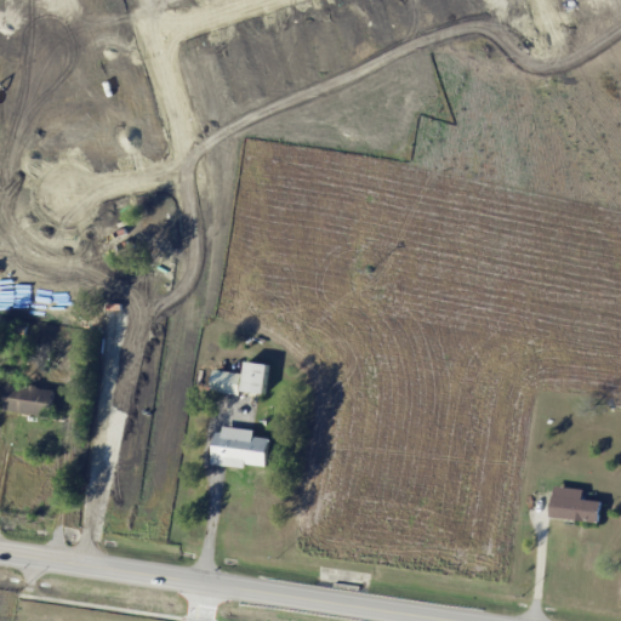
[(266,393),(269,363),(246,360),(245,372),(214,369),(211,389),(241,393),(241,389),(266,393)]
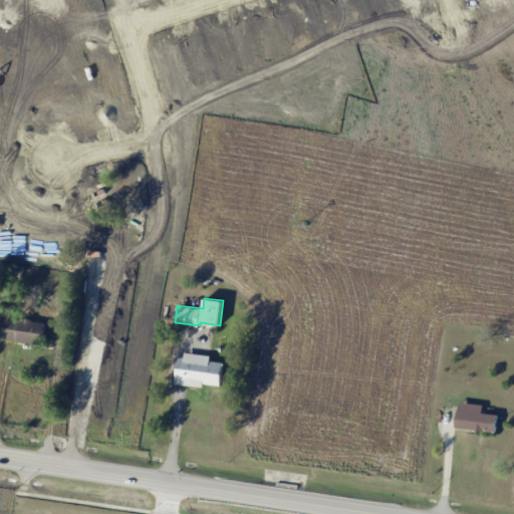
[(3,339),(42,343),(44,321),(5,317),(3,339)]
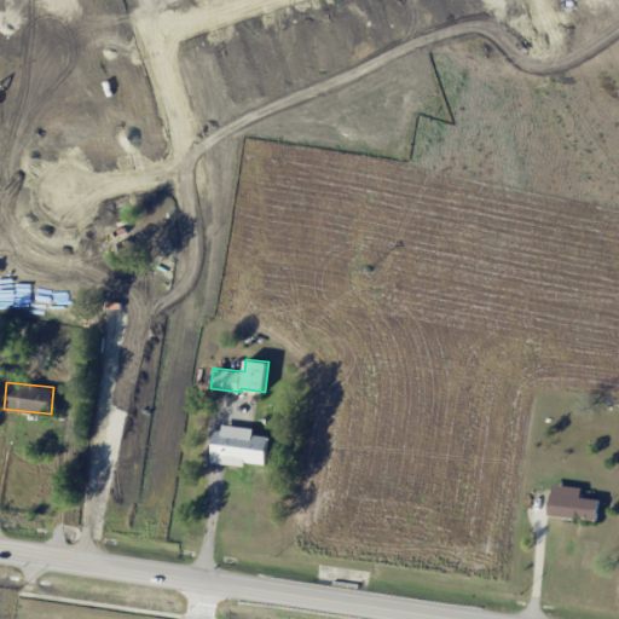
[(270,437),(253,434),(254,429),(215,424),(210,462),(246,466),(246,462),(266,464),(270,437)]
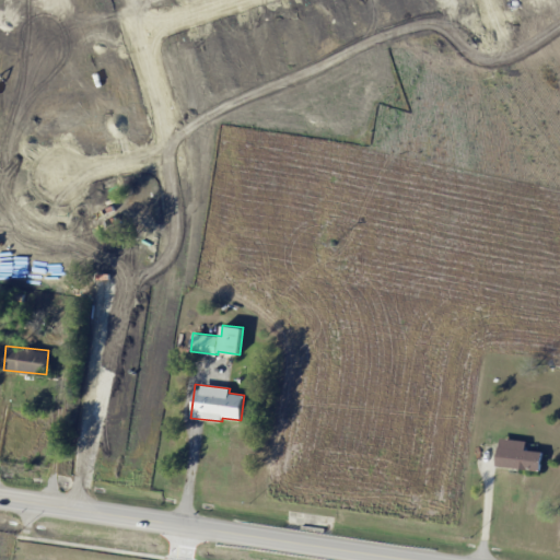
[(541,451),(525,450),(526,440),(499,438),(497,466),(540,469),(541,451)]
